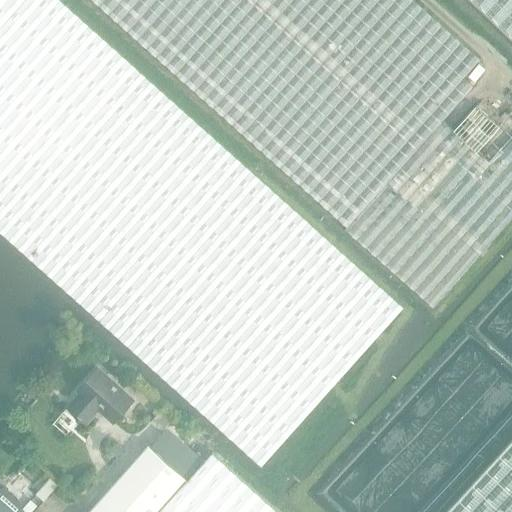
[(0,0),(0,233),(12,245),(191,405),(261,467),(404,308),(192,118),(194,115),(191,113),(63,0),(0,0)]
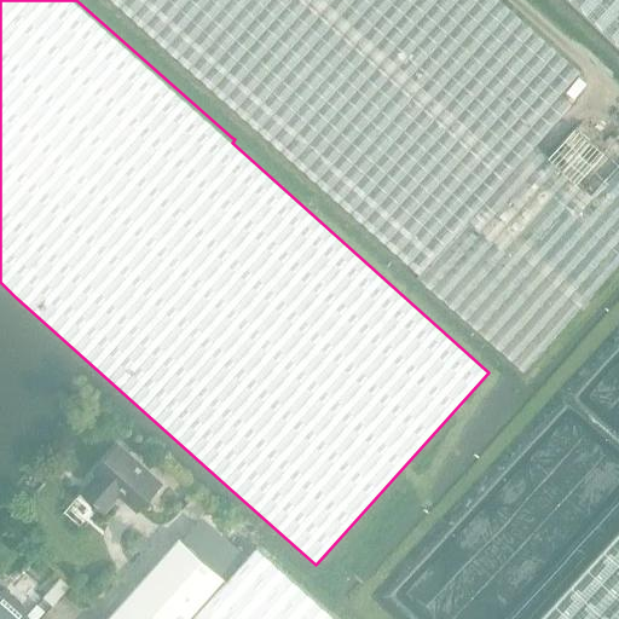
[(113,0),(231,105),(420,275),(417,278),(525,372),(618,264),(618,167),(590,198),(548,158),(536,148),(572,106),(561,96),(580,73),(498,0),(113,0)]
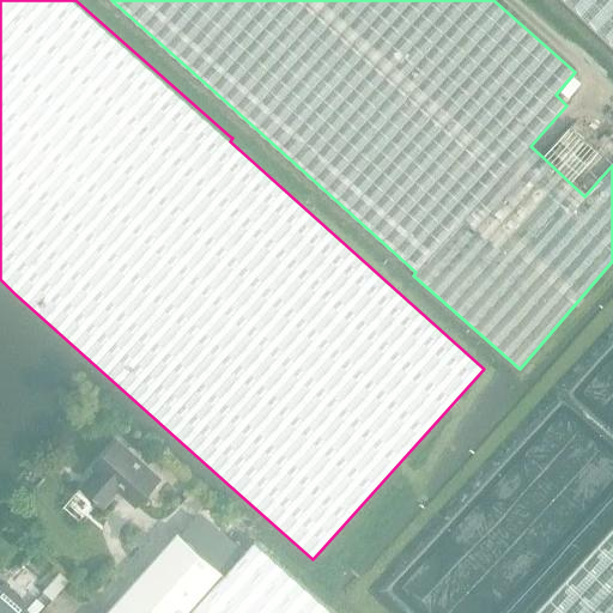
[(612,0),(564,0),(612,46),(612,0)]
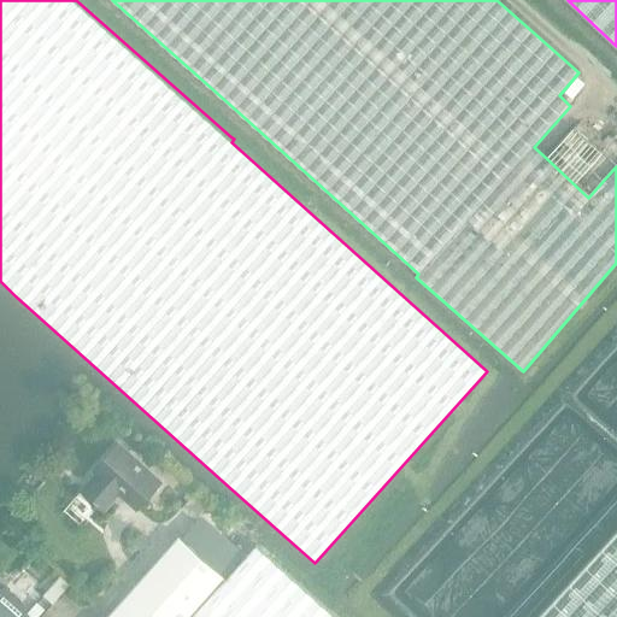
[(574,127),(546,158),(588,198),(616,166),(616,135),(601,151),(574,127)]
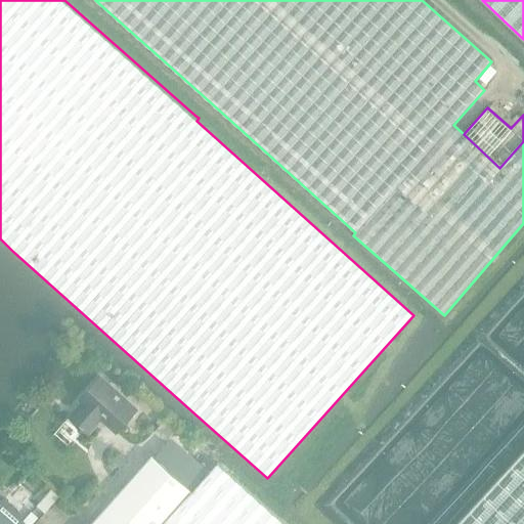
[(88,435),(101,421),(117,434),(137,411),(99,379),(80,401),(83,403),(63,426),(75,436),(81,429),(88,435)]
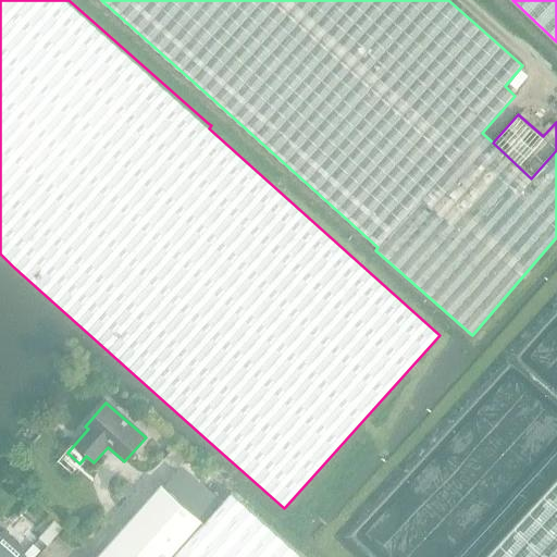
[(183,460),(171,449),(153,470),(165,480),(183,460)]
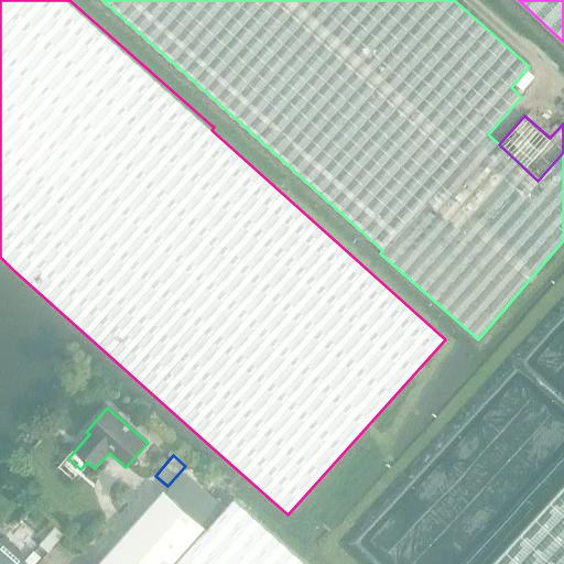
[(218,510),(228,499),(208,480),(198,492),(218,510)]
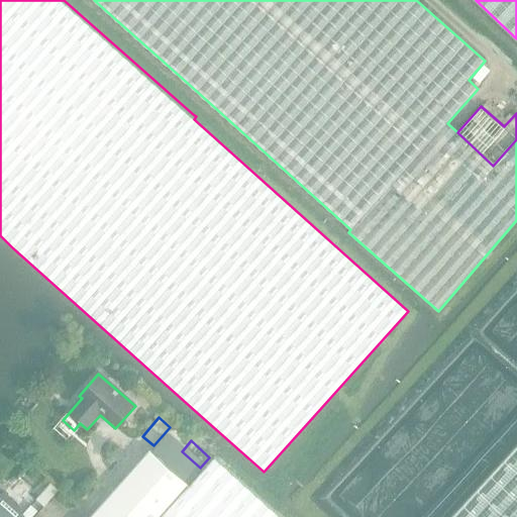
[(516,516),(516,440),(446,516),(516,516)]
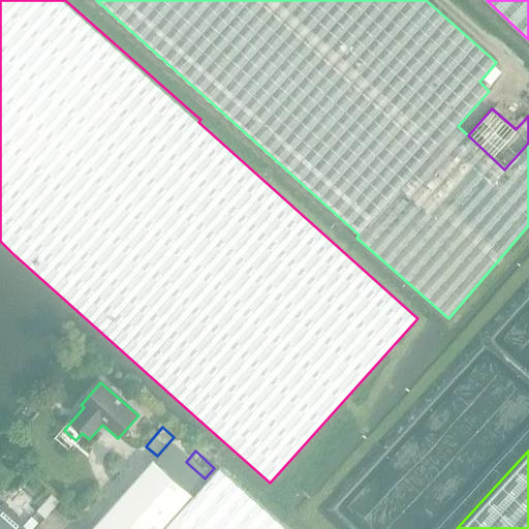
[(94,528),(166,528),(196,497),(156,461),(94,528)]
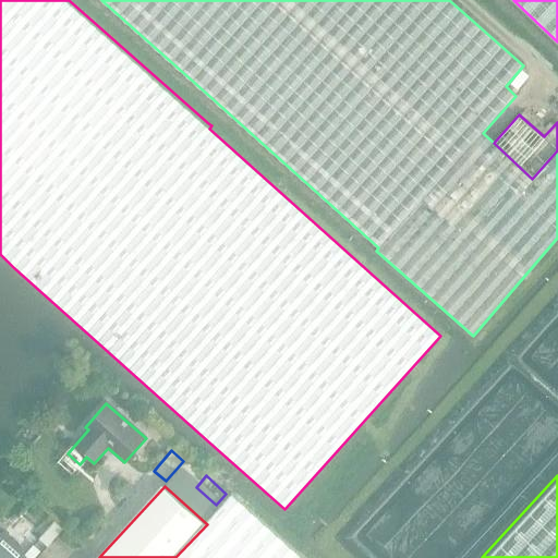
[(176,557),(305,557),(234,494),(207,524),(176,557)]
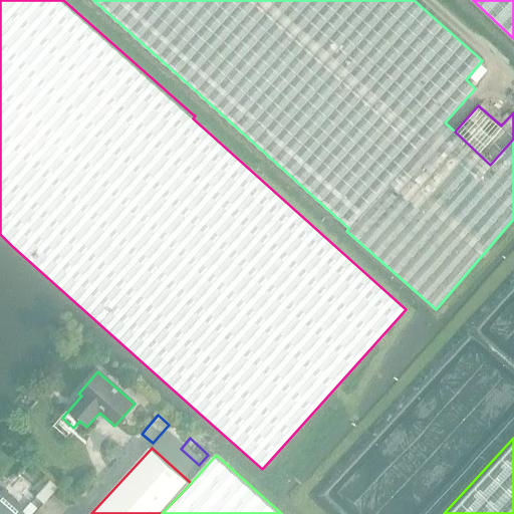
[(50,480),(36,496),(36,497),(42,502),(44,503),(58,487),(50,480)]
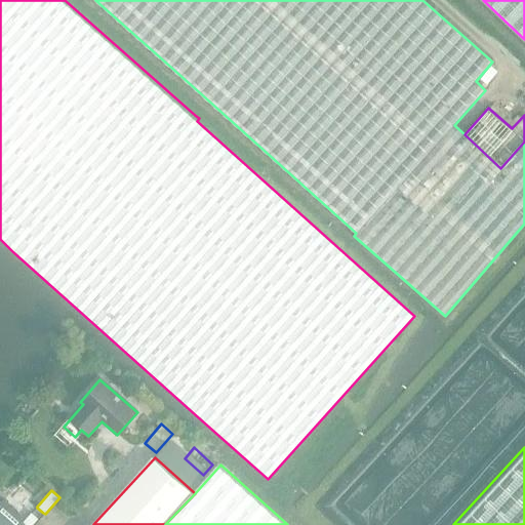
[(0,524),(21,524),(23,523),(0,501),(0,524)]
